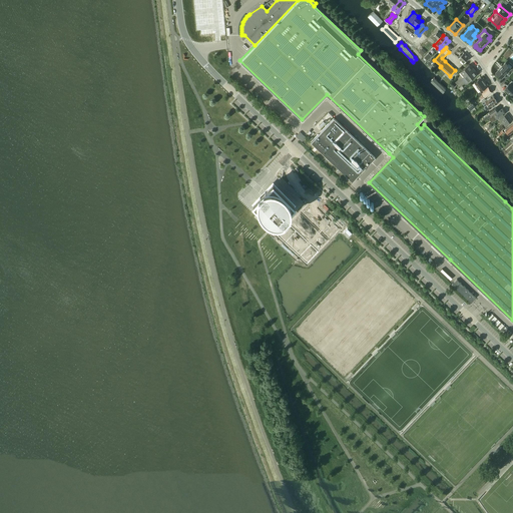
[(458,57),(464,63),(469,58),(464,53),(461,55),(460,54),(458,57)]
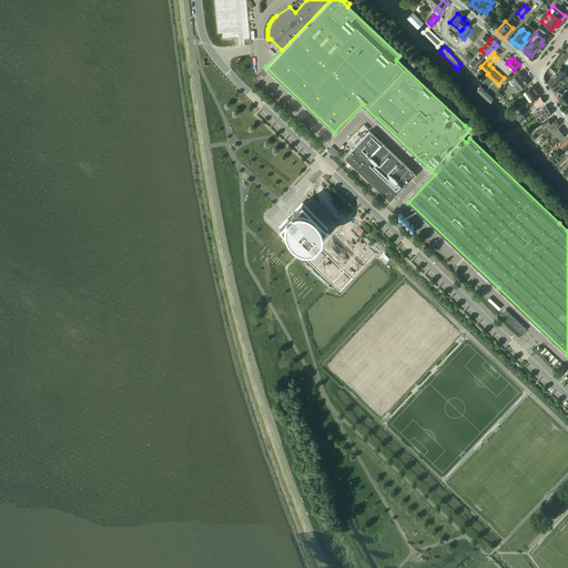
[(554,85),(556,87),(561,80),(565,82),(567,78),(567,71),(564,69),(561,71),(560,69),(549,81),(550,82),(550,83),(553,85),(554,85)]
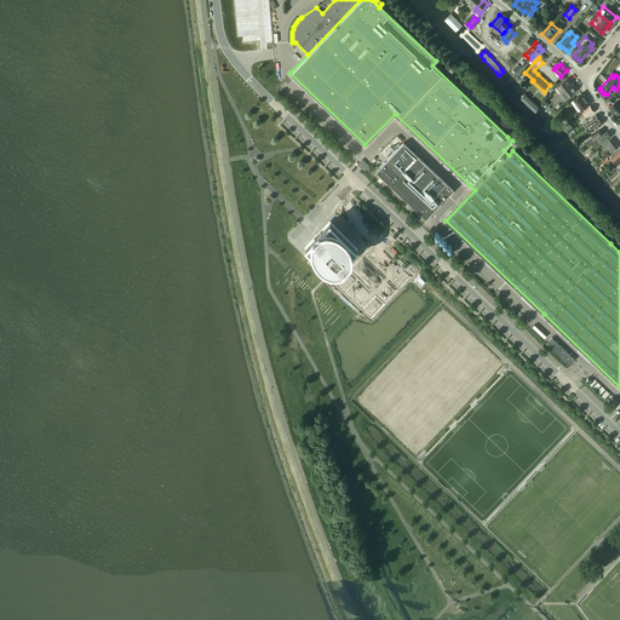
[(556,86),(561,92),(573,84),(569,79),(568,80),(567,78),(556,86)]
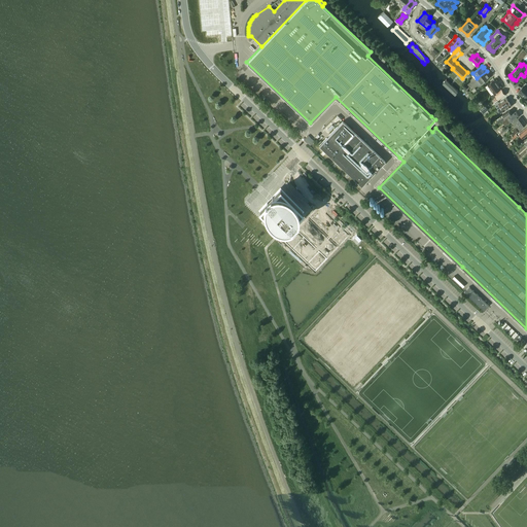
[(477,78),(481,83),(490,76),(489,75),(490,74),(487,71),(477,78)]
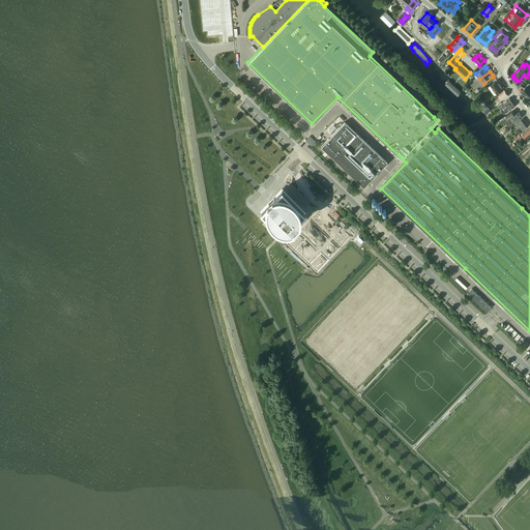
[(444,84),(457,96),(461,91),(448,80),(444,84)]
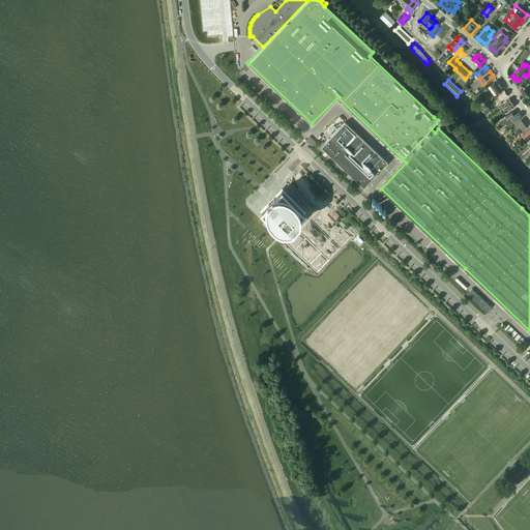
[(491,85),(497,94),(503,89),(497,80),(491,85)]
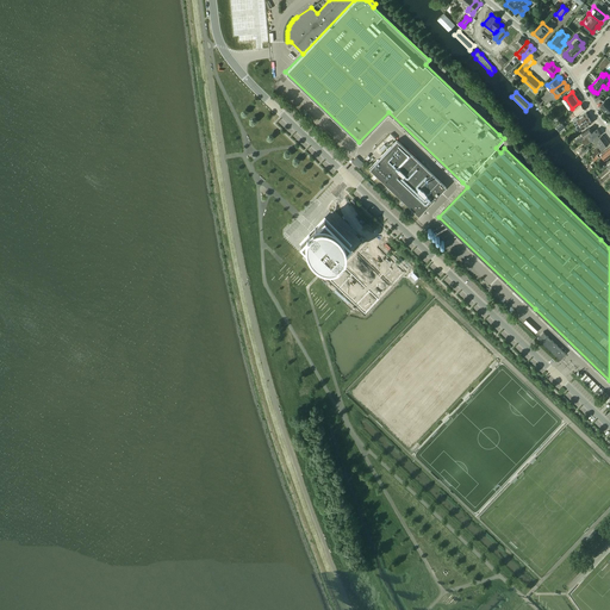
[(608,114),(609,112),(609,97),(609,95),(599,106),(608,114)]
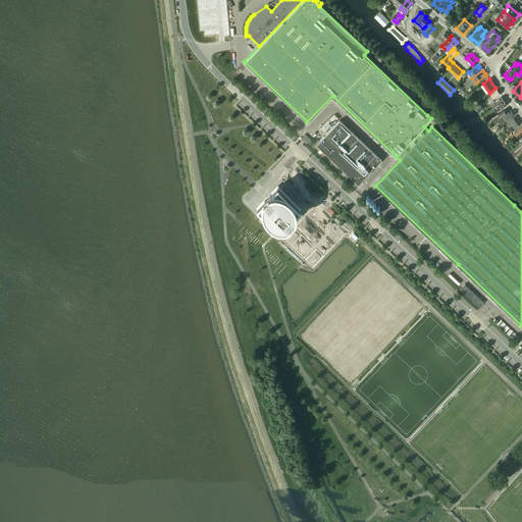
[(490,95),(493,99),(501,94),(497,89),(490,95)]
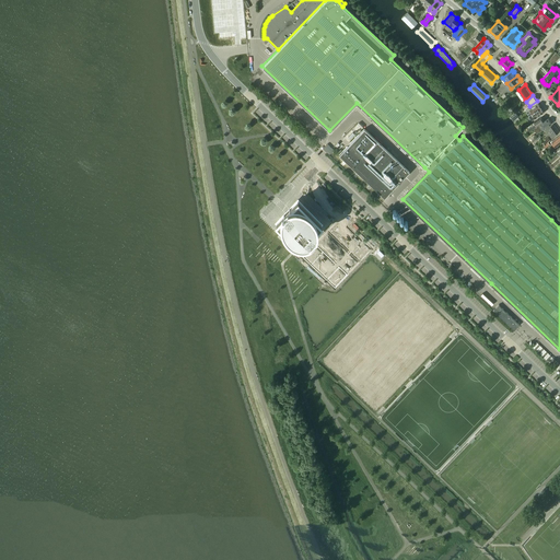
[(529,116),(541,107),(538,103),(529,109),(529,108),(526,111),(529,116)]
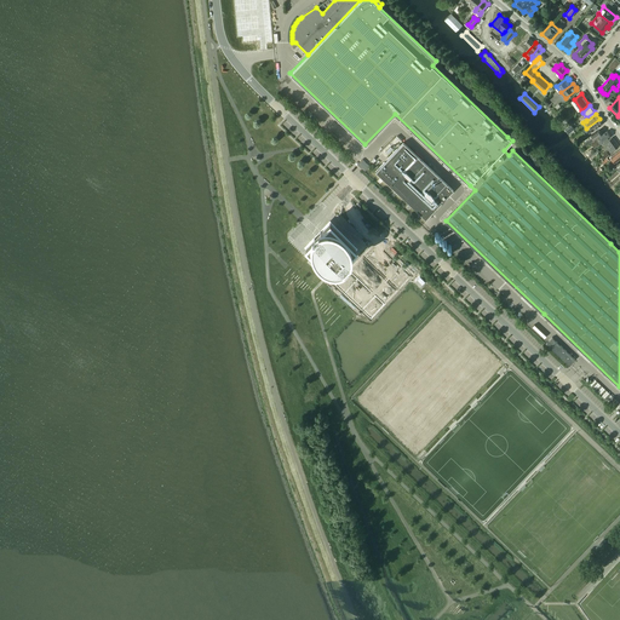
[(591,128),(592,131),(602,124),(600,119),(586,128),(587,131),(591,128)]
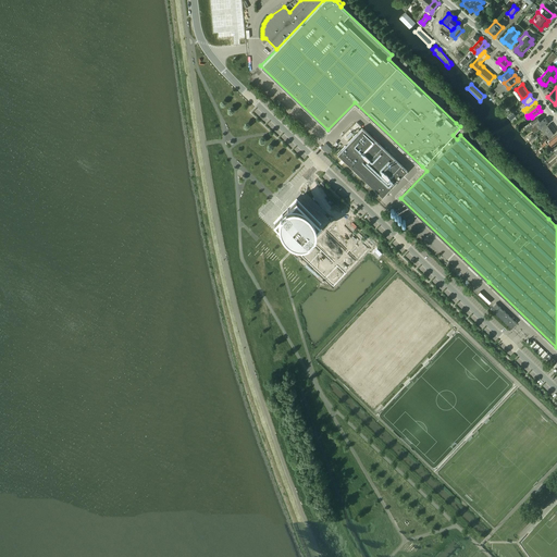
[(533,123),(525,128),(527,131),(530,127),(541,121),(540,119),(539,116),(537,116),(531,121),(533,123)]
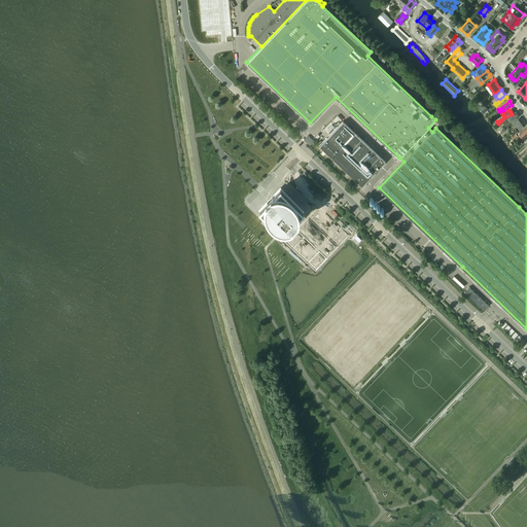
[(512,114),(501,120),(505,126),(519,116),(516,111),(512,114)]
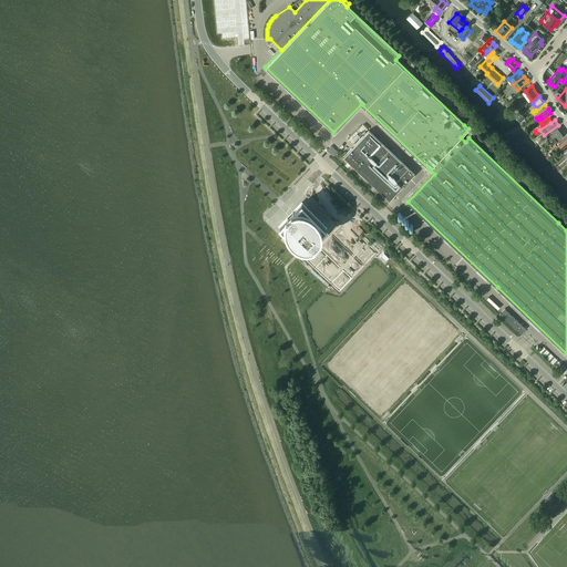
[(553,132),(558,140),(566,133),(560,125),(553,132)]
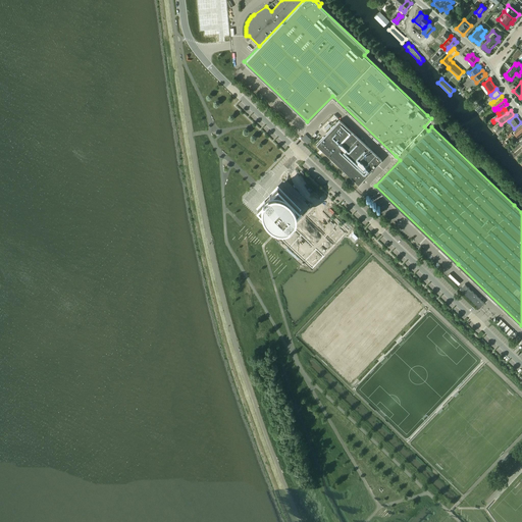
[(316,144),(358,185),(381,160),(340,119),(316,144)]
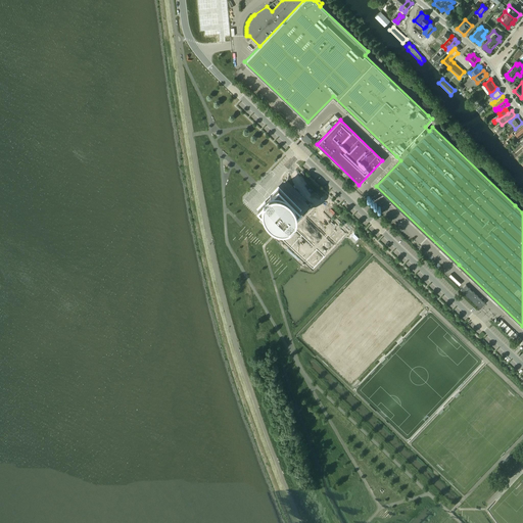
[(263,203),(257,207),(267,216),(268,217),(268,218),(269,219),(270,219),(270,220),(271,220),(272,221),(280,229),(284,224),(286,224),(287,223),(288,223),(289,222),(289,221),(290,221),(290,220),(291,220),(291,219),(292,218),(293,217),(294,218),(294,217),(294,216),(295,215),(295,214),(295,212),(300,207),(291,199),(290,198),(290,197),(289,197),(288,196),(288,195),(287,195),(286,194),(278,187),(274,191),(272,192),(271,192),(268,193),(269,194),(268,195),(267,196),(266,197),(265,198),(264,198),(263,200),(263,201),(263,202),(263,203)]
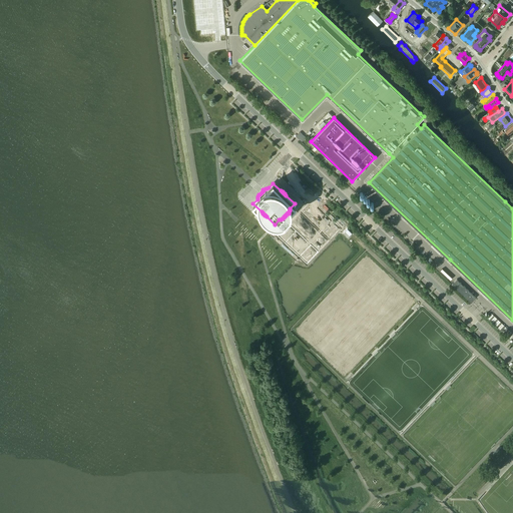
[(312,201),(278,236),(307,265),(341,228),(322,210),(314,202),(312,201)]
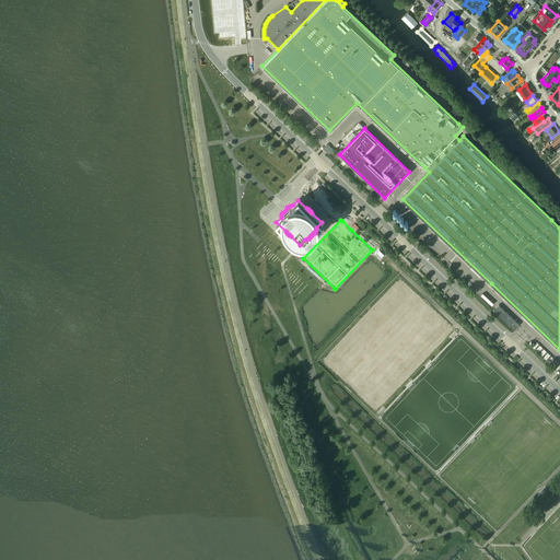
[(492,311),(513,331),(514,329),(518,325),(498,305),(492,311)]
